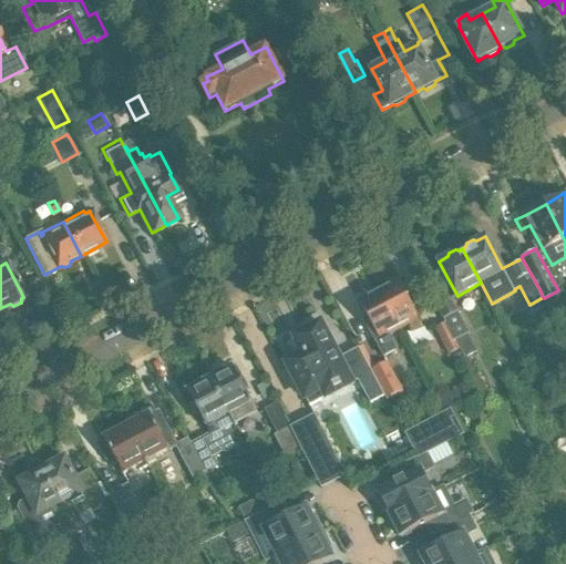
[(382,290),(380,291),(400,329),(409,325),(411,328),(415,336),(425,330),(399,282),(392,285),(389,284),(383,287),(382,290)]
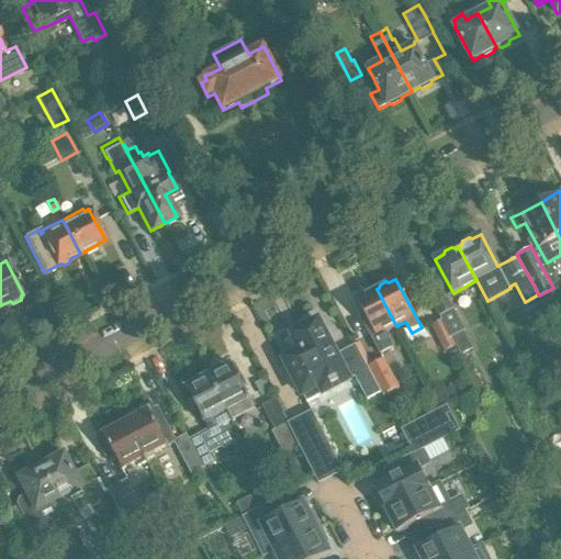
[(365,295),(357,300),(374,333),(370,335),(381,355),(381,356),(393,349),(390,339),(386,332),(396,326),(377,289),(374,290),(371,289),(365,292),(365,295)]
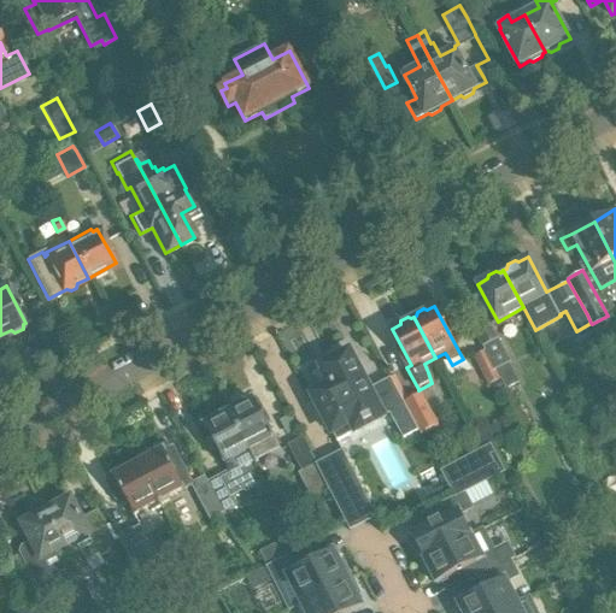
[(485,348),(500,376),(505,387),(518,379),(509,360),(510,360),(491,322),(474,330),(482,346),(482,345),(485,348)]
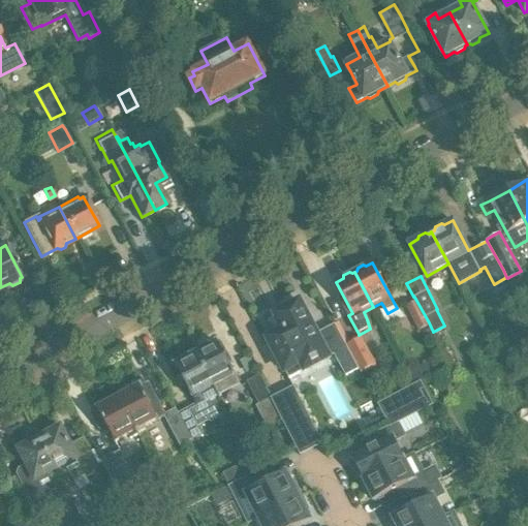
[(417,329),(429,322),(415,299),(405,305),(417,329)]
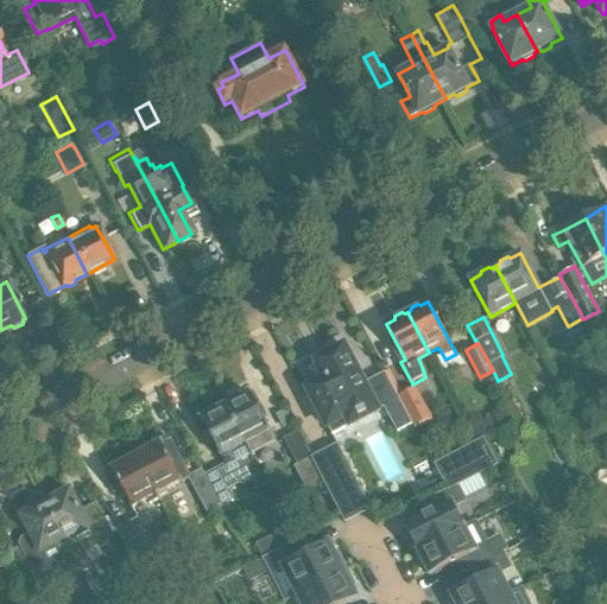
[(327,425),(330,432),(383,405),(396,430),(411,421),(384,372),(362,383),(343,347),(305,367),(315,383),(307,389),(326,425),(327,425)]
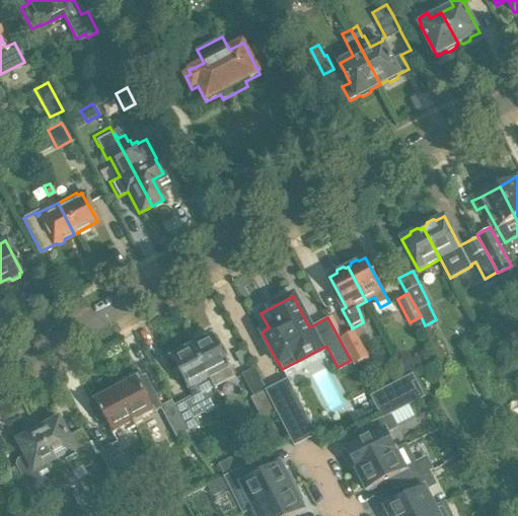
[(499,318),(515,310),(510,300),(494,308),(499,318)]
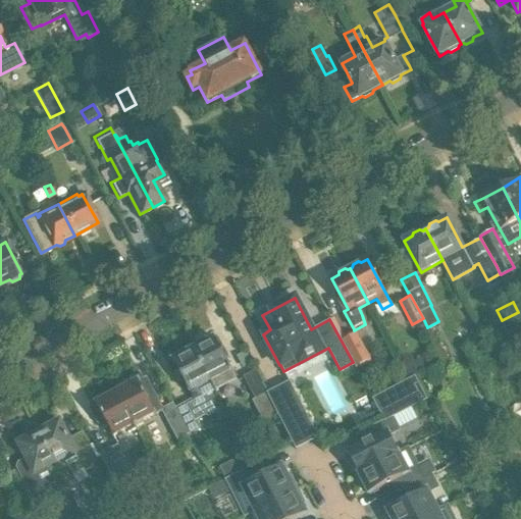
[(342,339),(356,365),(370,357),(356,331),(342,339)]
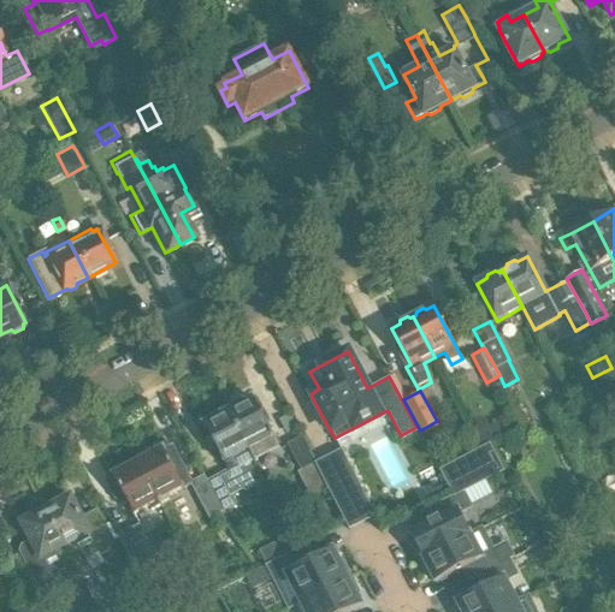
[(252,398),(226,411),(246,449),(252,459),(264,452),(276,445),(252,398)]
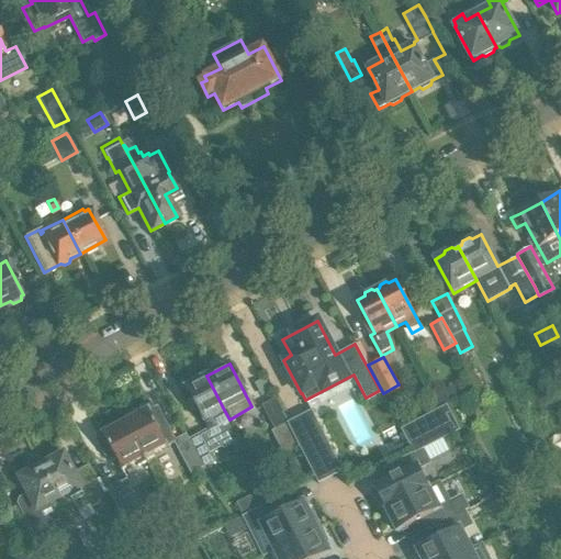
[(206,376),(186,387),(206,427),(189,437),(190,440),(203,466),(216,459),(211,450),(222,445),(223,447),(233,442),(227,431),(225,432),(221,424),(229,420),(224,410),(206,376)]
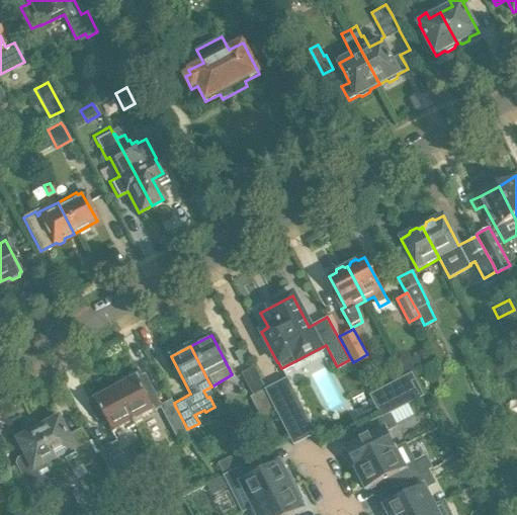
[(253,365),(241,371),(253,395),(265,388),(253,365)]
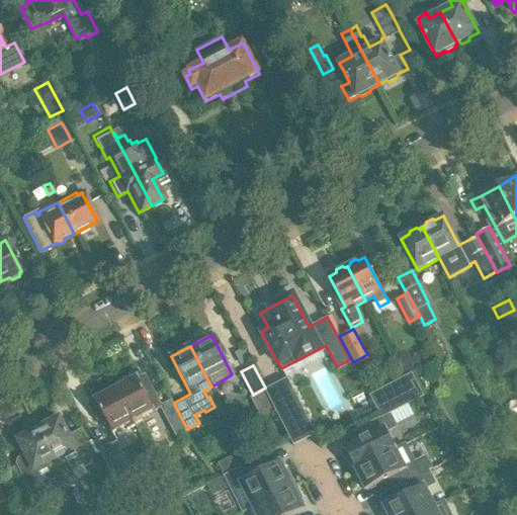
[(411,372),(369,394),(380,416),(389,412),(423,395),(411,372)]
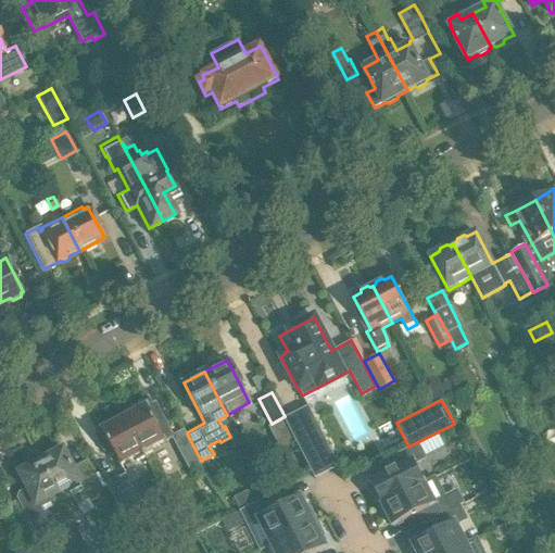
[(131,413),(124,417),(144,457),(153,452),(151,449),(160,444),(164,441),(173,437),(173,436),(172,434),(168,427),(162,414),(154,401),(143,407),(139,406),(133,410),(131,413)]
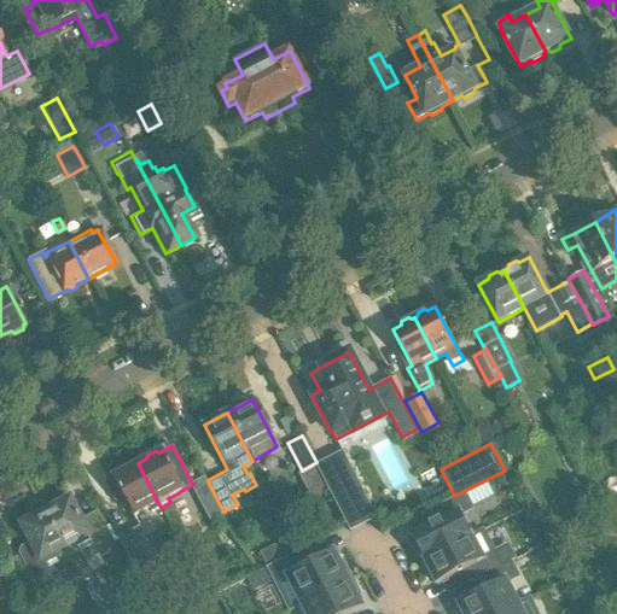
[(315,463),(350,530),(373,518),(372,518),(359,490),(362,487),(342,450),(315,463)]
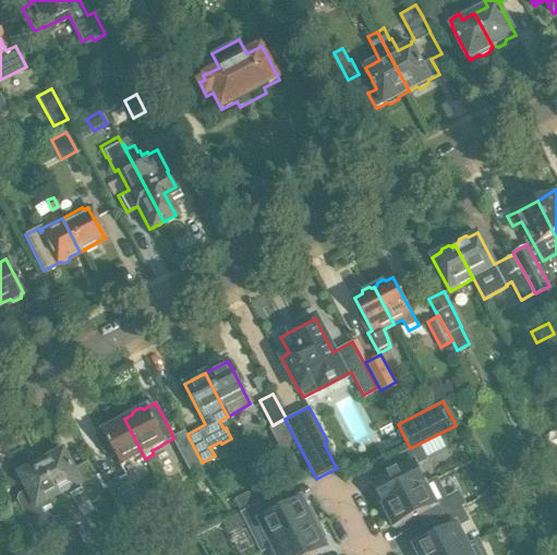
[(104,430),(95,434),(103,449),(104,453),(111,449),(120,467),(134,459),(134,460),(136,463),(145,459),(124,419),(116,423),(111,422),(105,426),(104,430)]
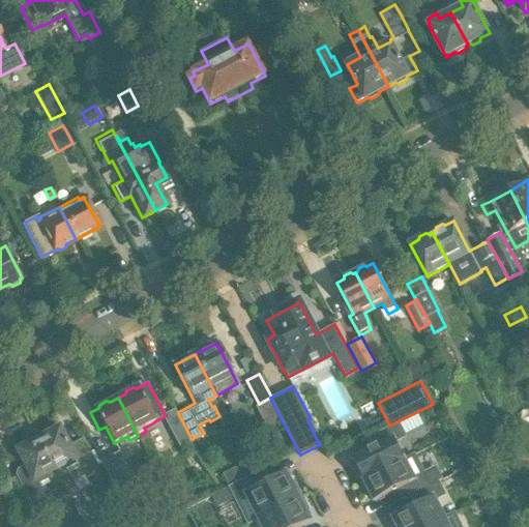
[(175,407),(164,413),(165,415),(165,416),(180,445),(186,442),(192,451),(197,448),(192,439),(179,415),(178,412),(175,407)]
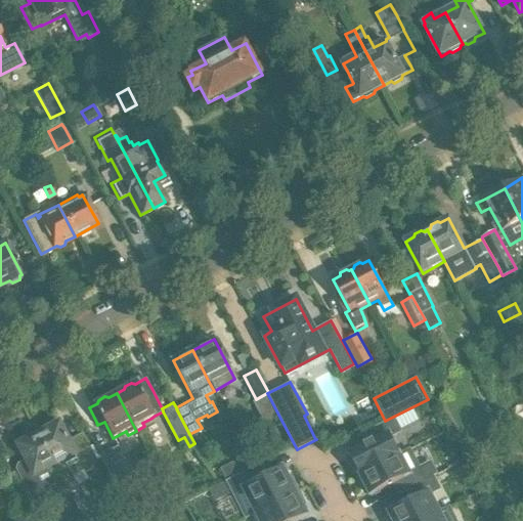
[(374,441),(349,453),(354,464),(352,465),(358,476),(400,454),(390,435),(400,431),(393,417),(385,421),(367,430),(374,441)]
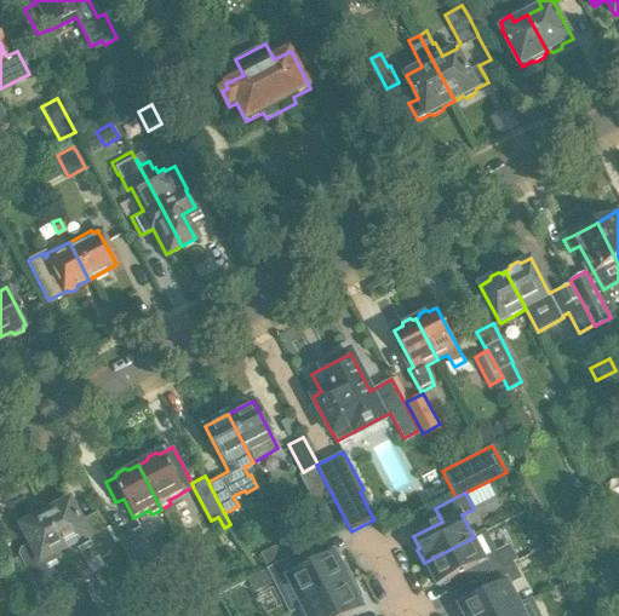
[(56,507),(46,513),(66,550),(84,583),(95,577),(86,562),(98,554),(102,556),(109,552),(110,547),(114,545),(97,512),(81,520),(69,500),(68,501),(64,500),(57,504),(56,507)]
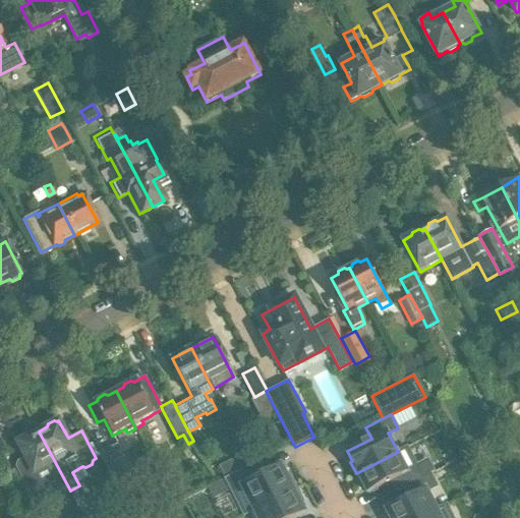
[(17,466),(32,494),(54,482),(61,495),(70,491),(55,462),(39,432),(30,436),(26,435),(20,438),(19,441),(17,442),(25,458),(18,462),(17,466)]
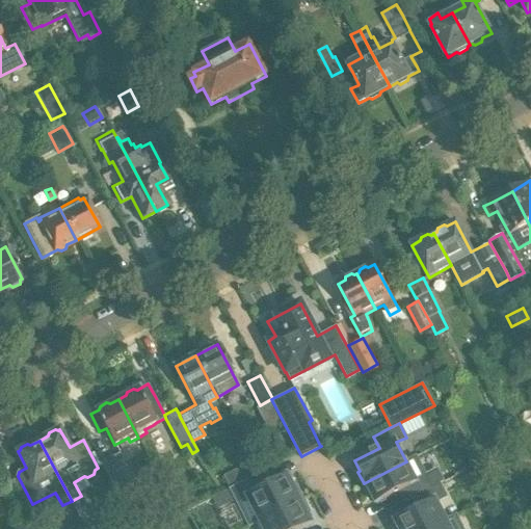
[(113,453),(101,459),(127,508),(142,500),(128,473),(124,475),(113,453)]
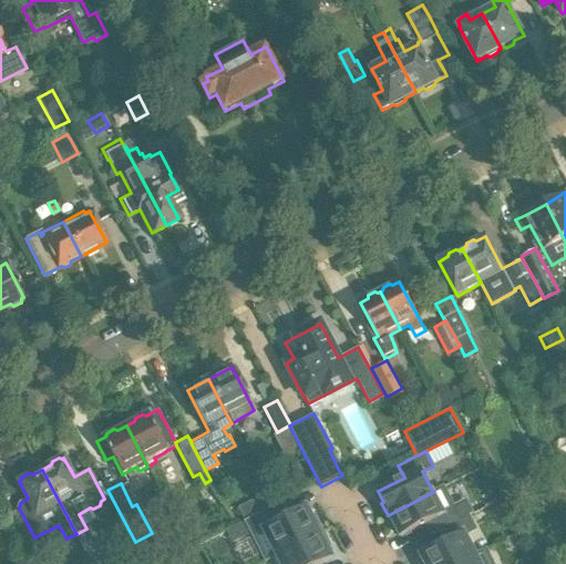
[(433,492),(388,515),(394,527),(397,526),(401,535),(428,522),(433,533),(441,529),(460,519),(443,486),(433,492)]
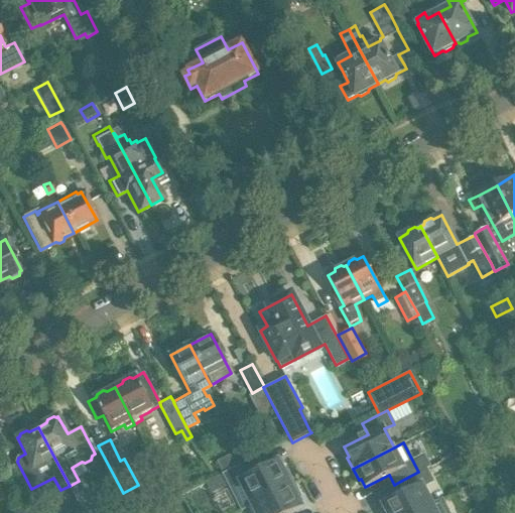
[(249,460),(224,473),(242,508),(250,504),(294,481),(286,466),(285,467),(280,459),(255,472),(249,460)]
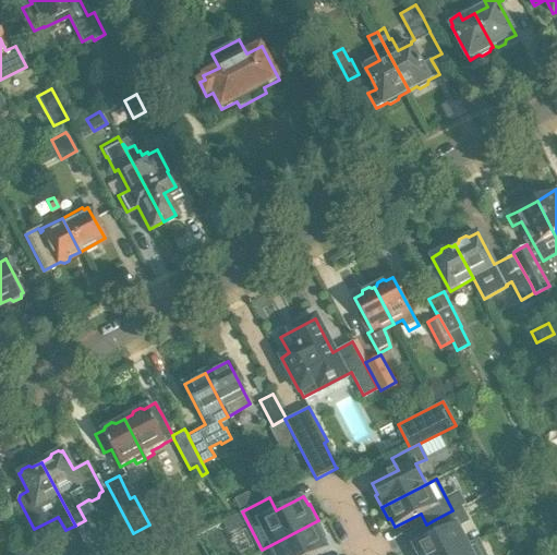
[(439,531),(414,544),(419,553),(416,554),(446,554),(468,544),(458,526),(468,520),(461,506),(452,510),(434,520),(439,531)]
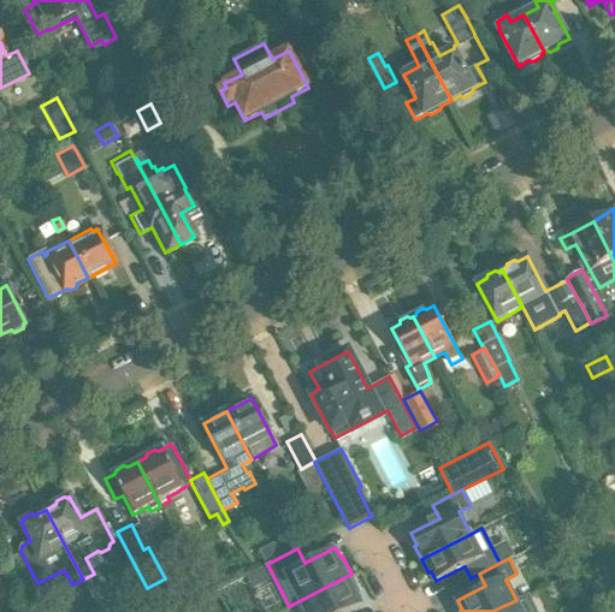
[(352,574),(299,601),(303,611),(346,611),(364,604),(359,593),(361,593),(352,574)]
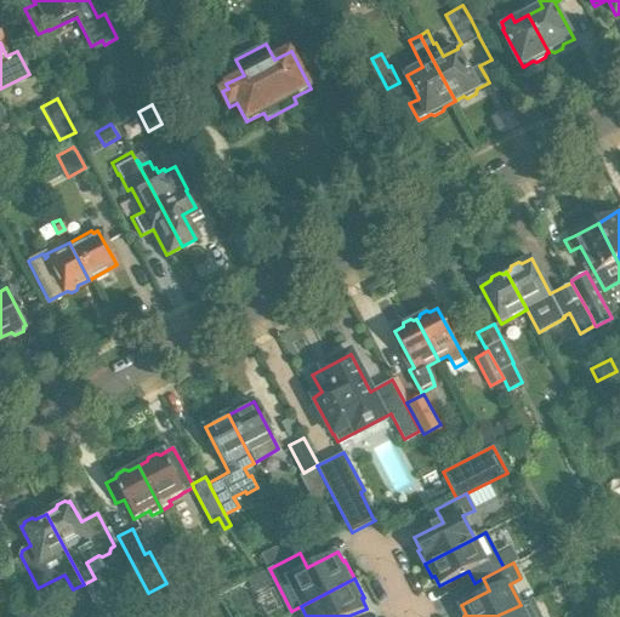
[(521,605),(496,616),(540,616),(532,599),(521,605)]
